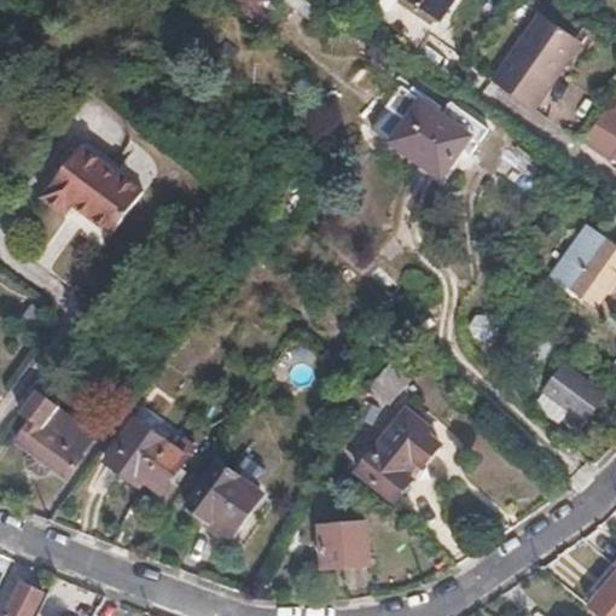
[(410,57),(448,0),(387,0),(368,27),(410,57)]
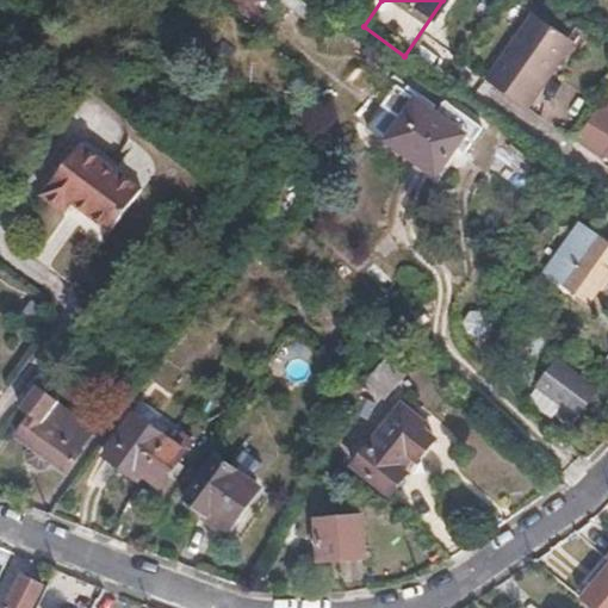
[(523,106),(569,39),(529,11),(483,78),(523,106)]
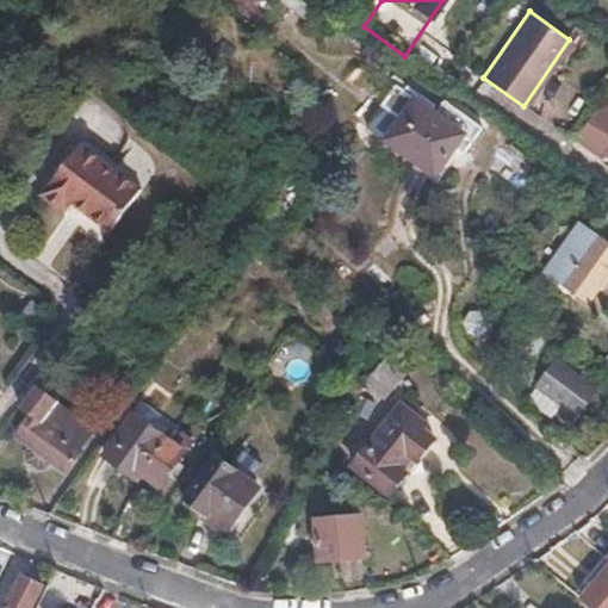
[(428,182),(433,177),(446,185),(484,129),(429,91),(421,100),(398,87),(377,124),(366,138),(428,182)]
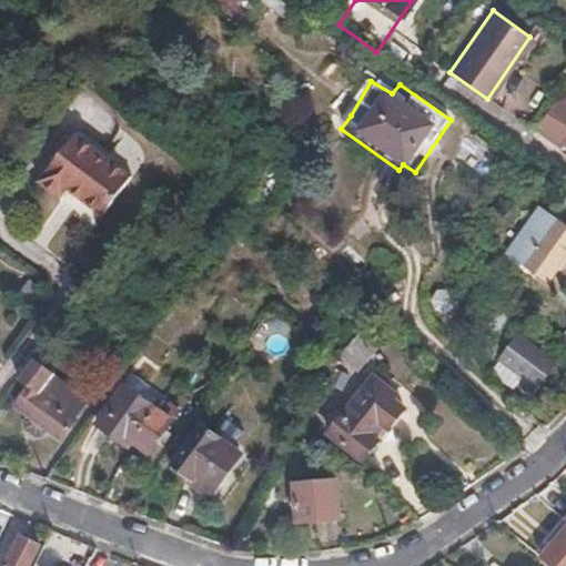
[(561,152),(563,149),(565,150),(565,82),(564,87),(565,88),(563,92),(561,91),(533,134),(561,152)]
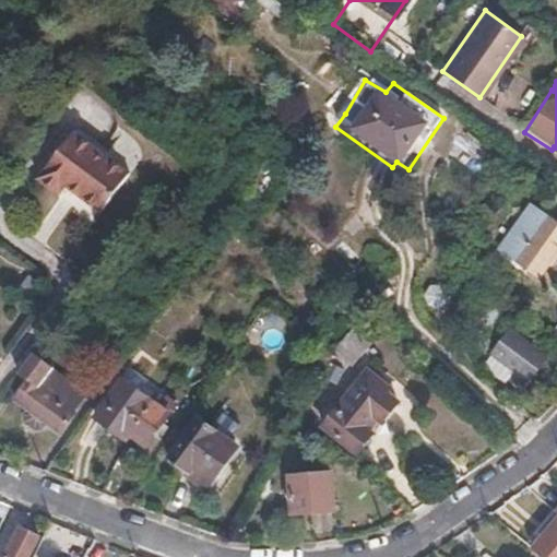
[(139,165),(82,122),(47,172),(67,186),(73,177),(110,203),(139,165)]
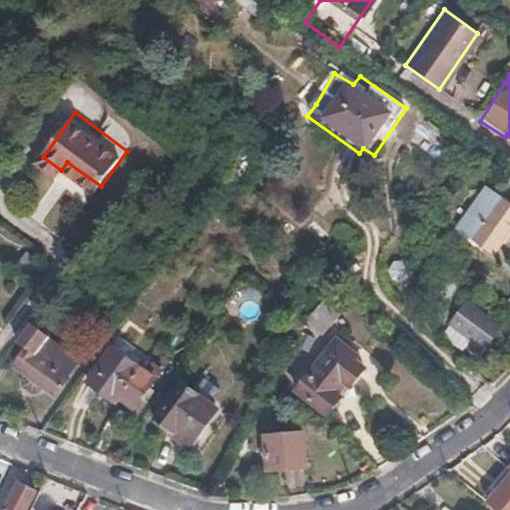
[(504,242),(509,234),(509,208),(502,202),(485,225),(472,216),(461,232),(491,254),(500,242),(504,242)]
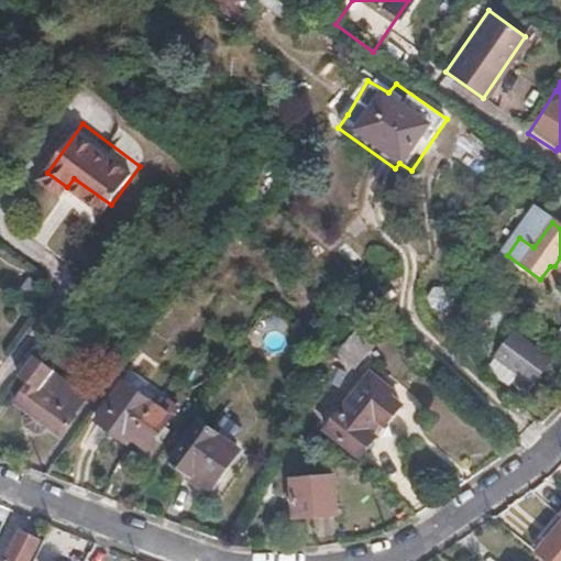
[(436,288),(430,306),(449,311),(453,294),(436,288)]
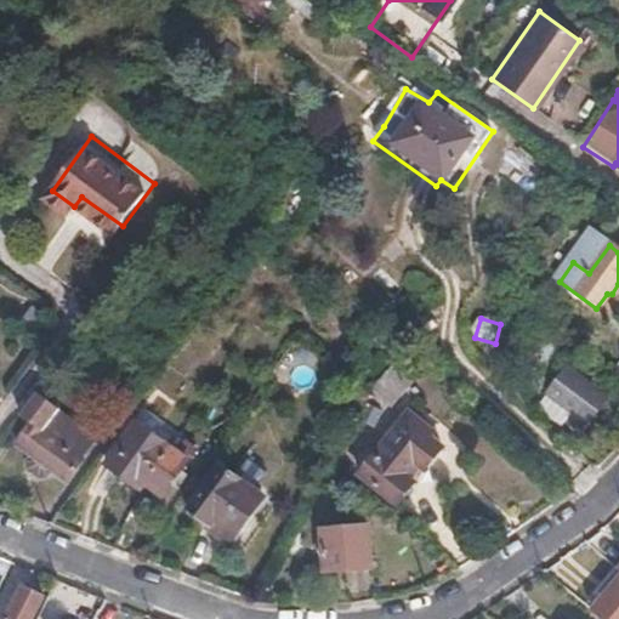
[(618,388),(618,358),(603,378),(618,388)]
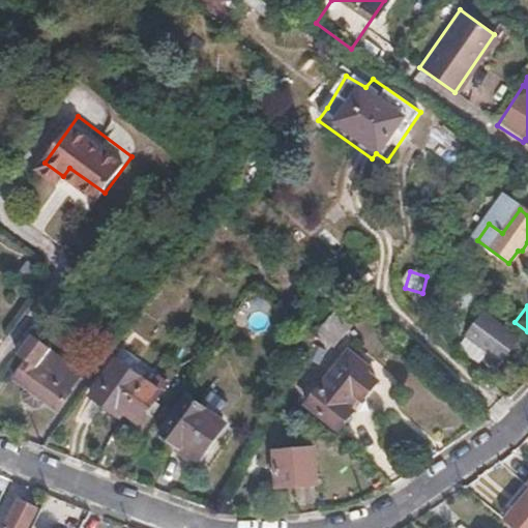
[(330,346),(351,324),(335,310),(316,332),(330,346)]
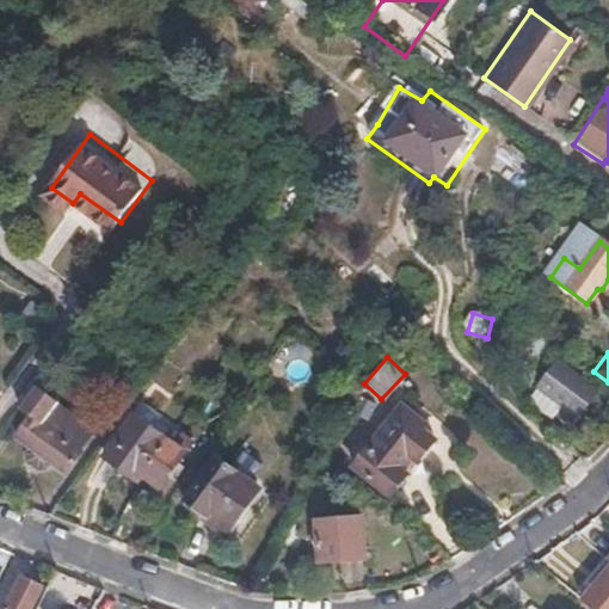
[(553,360),(548,367),(534,387),(560,406),(554,416),(567,425),(589,397),(594,389),(553,360)]
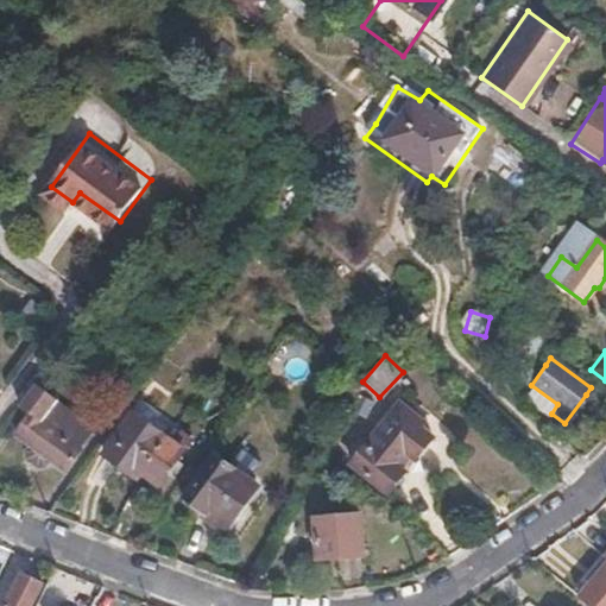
[(40,425),(56,403),(33,386),(18,409),(29,416),(14,435),(63,472),(77,453),(40,425)]
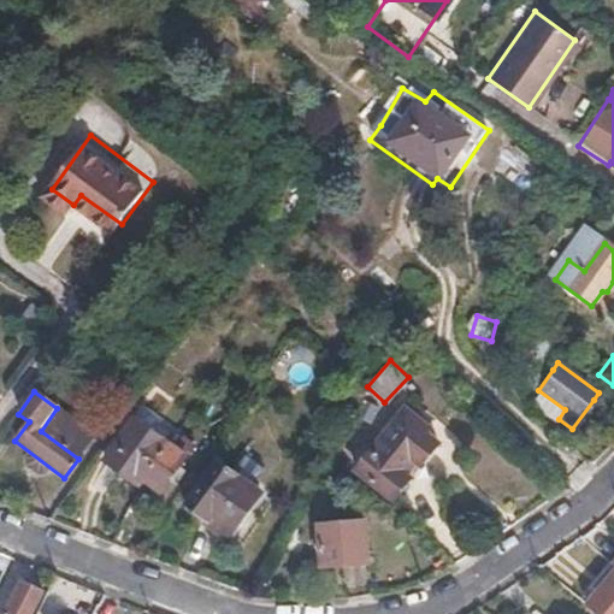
[(418,466),(437,444),(415,426),(419,423),(403,411),(354,472),(390,501),(408,480),(403,476),(414,462),(418,466)]
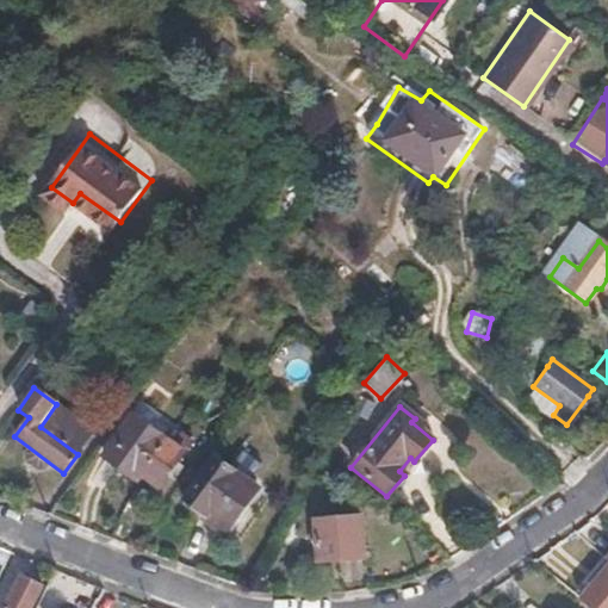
[(137,481),(142,476),(159,488),(190,444),(181,436),(173,447),(132,417),(104,457),(137,481)]
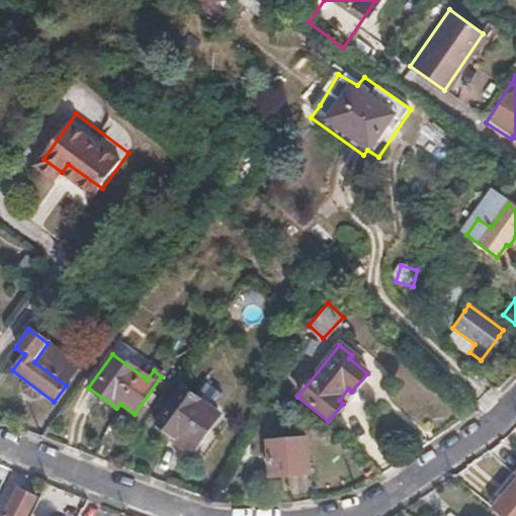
[(217,418),(182,393),(155,430),(187,454),(201,435),(203,436),(217,418)]
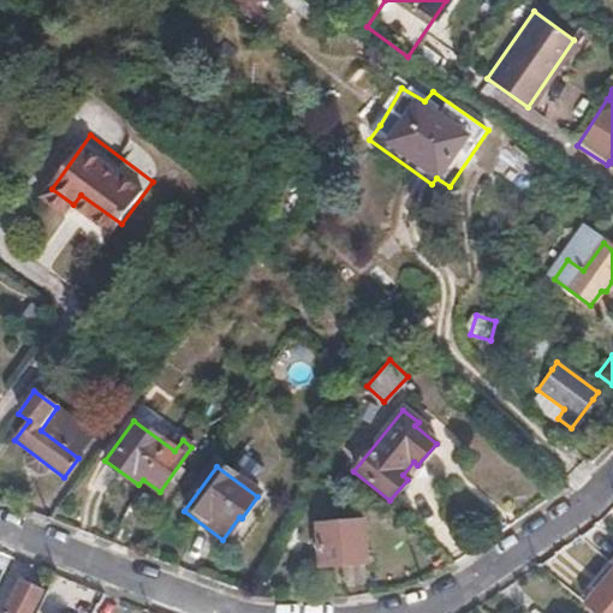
[(367,566),(364,531),(320,535),(322,569),(367,566)]
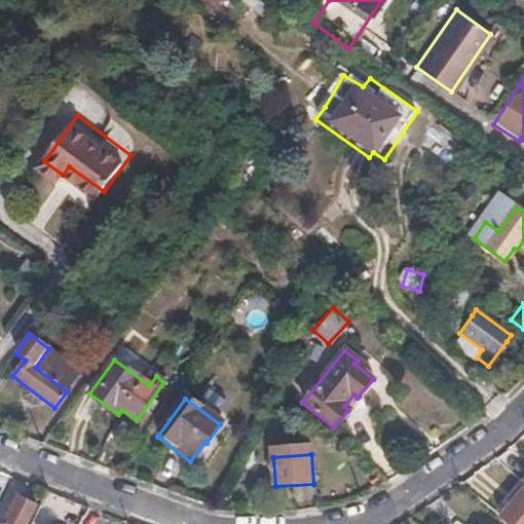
[(23,523),(33,507),(15,498),(2,523),(23,523)]
